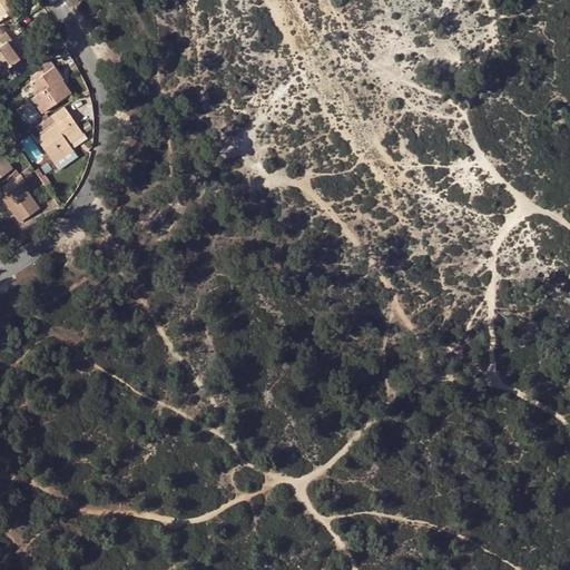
[(0,0),(0,20),(15,10),(7,0),(0,0)]
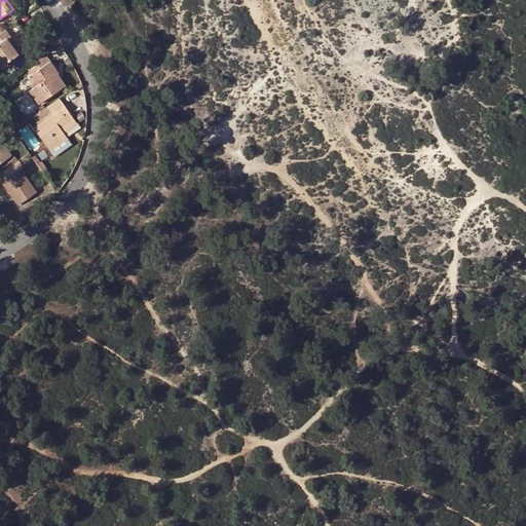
[(6,29),(11,36),(23,28),(17,21),(6,29)]
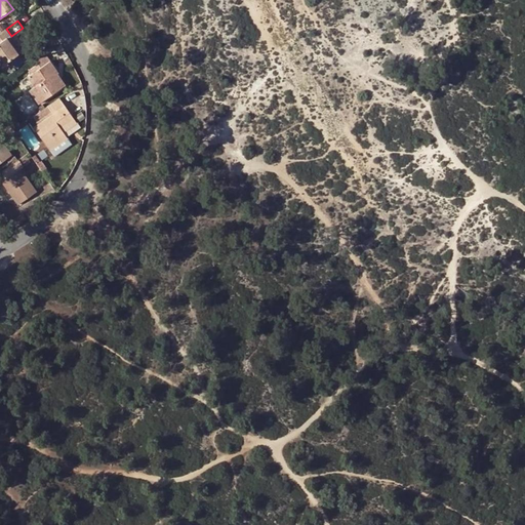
[(6,29),(0,33),(0,63),(2,67),(18,55),(17,53),(12,47),(17,44),(11,36),(6,29)]
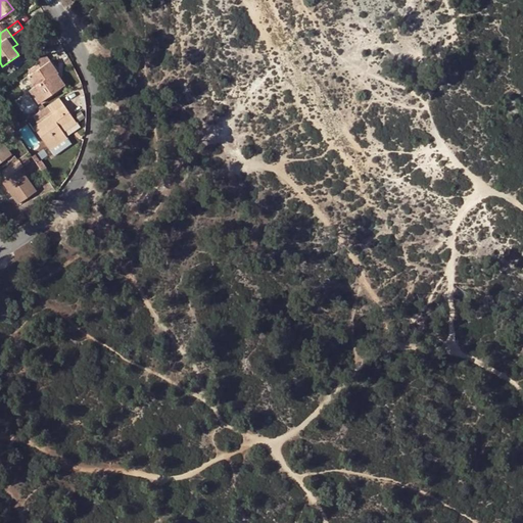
[(12,47),(17,53),(21,50),(17,44),(12,47)]
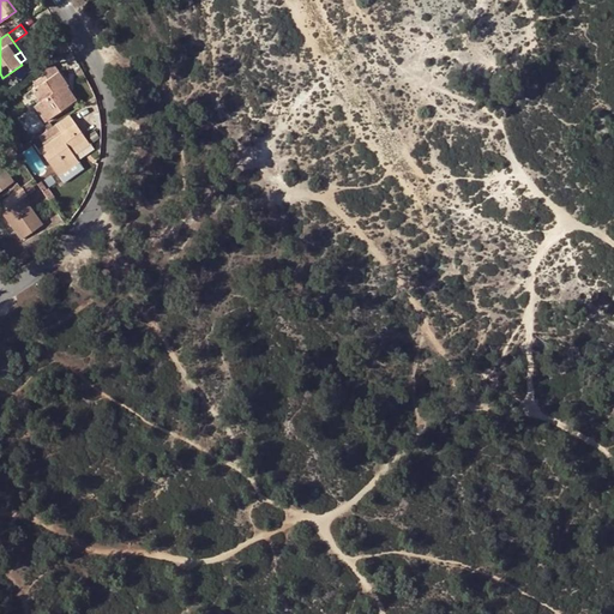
[(70,85),(54,65),(34,79),(38,86),(47,98),(41,101),(35,106),(47,121),(77,100),(67,88),(70,85)]
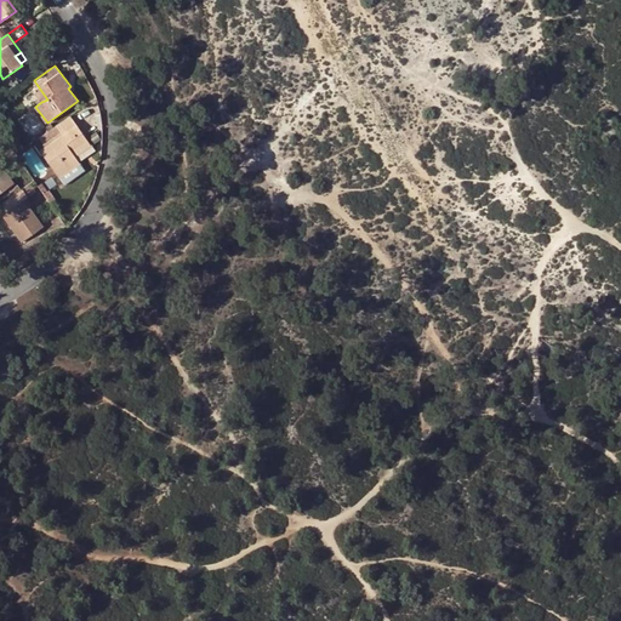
[(47,100),(39,87),(33,91),(41,102),(47,100)]
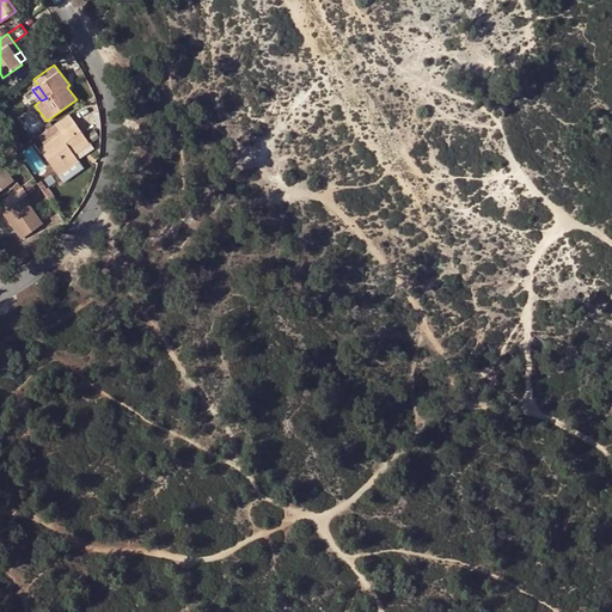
[(71,115),(56,124),(63,134),(41,150),(59,175),(79,161),(74,154),(71,151),(87,139),(71,115)]
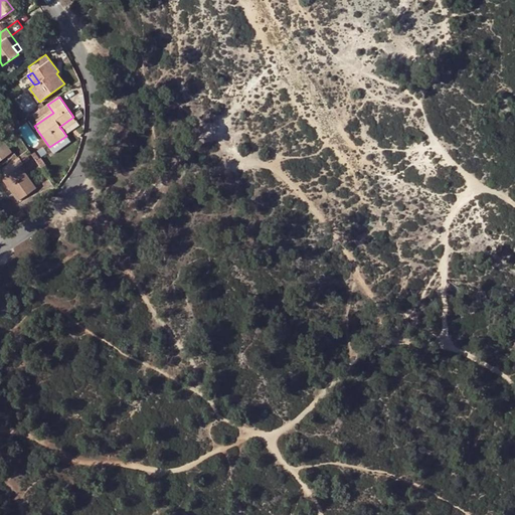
[(59,127),(62,130),(75,120),(73,117),(59,127)]
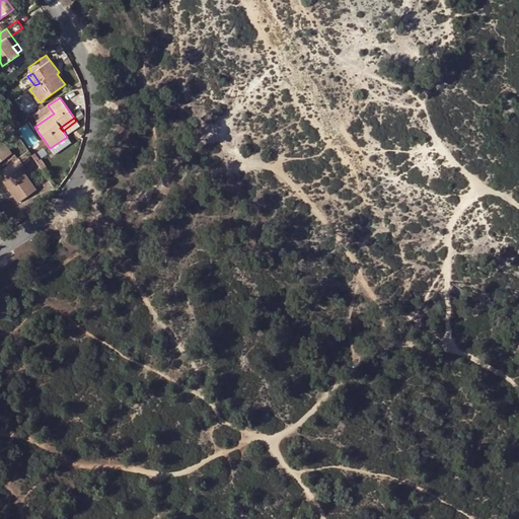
[(0,137),(0,161),(11,154),(0,137)]
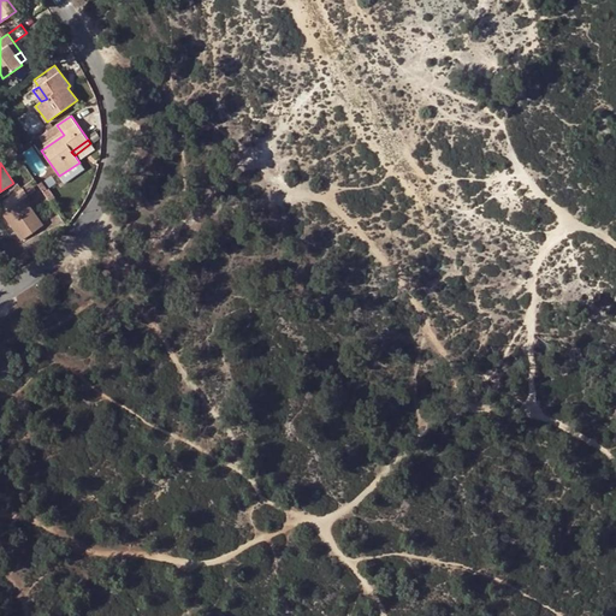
[(13,195),(19,190),(16,184),(9,189),(13,195)]
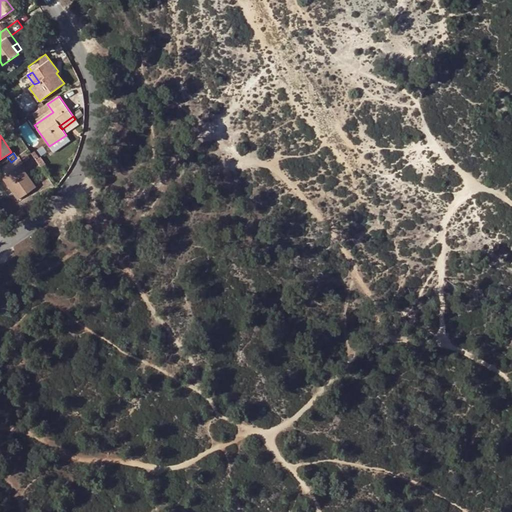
[(20,165),(3,177),(19,199),(35,187),(20,165)]
